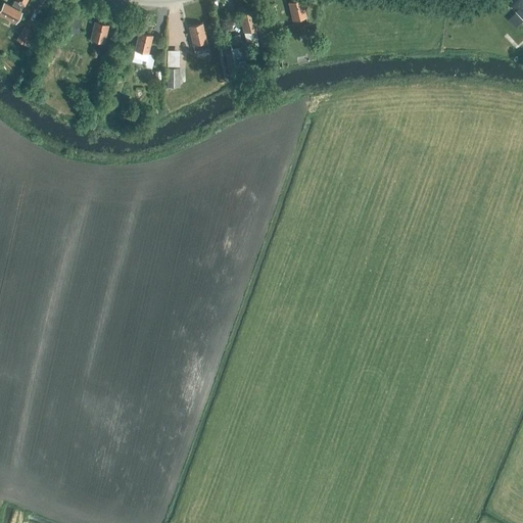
[(13,0),(14,1),(11,6),(4,3),(0,9),(0,15),(14,24),(24,6),(25,6),(27,0),(13,0)]
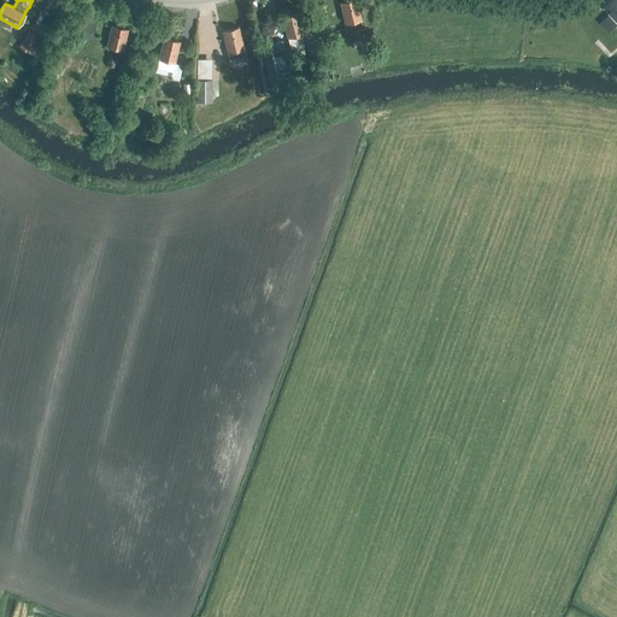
[(345,23),(360,19),(356,0),(350,0),(340,3),(345,23)]
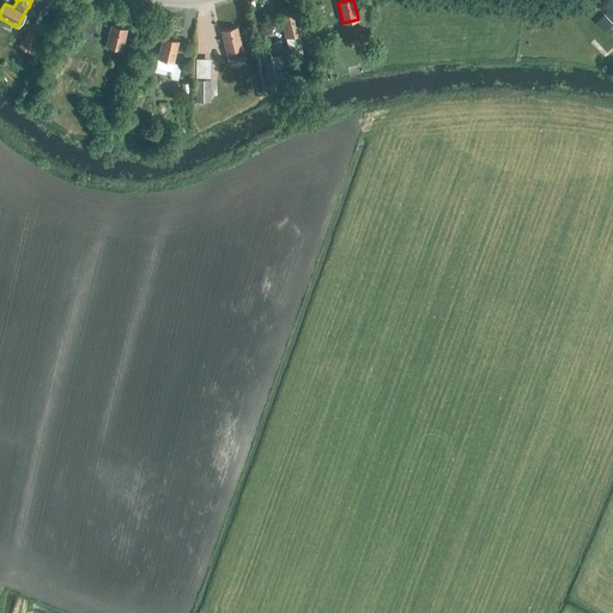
[(290,55),(302,52),(301,46),(303,44),(301,34),(302,34),(296,13),(280,17),(290,55)]
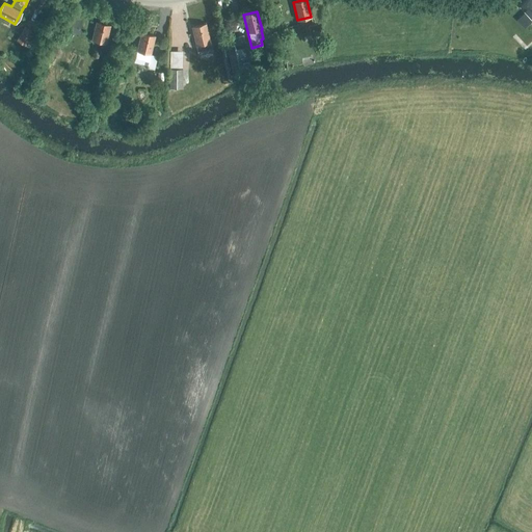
[(79,33),(84,17),(74,14),(69,30),(79,33)]
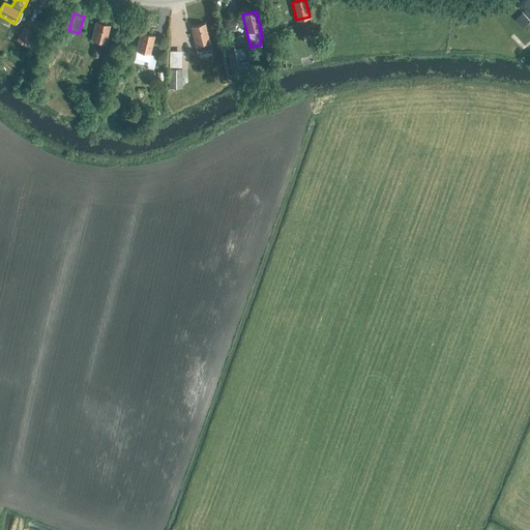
[(275,30),(284,29),(282,20),(273,22),(275,30)]
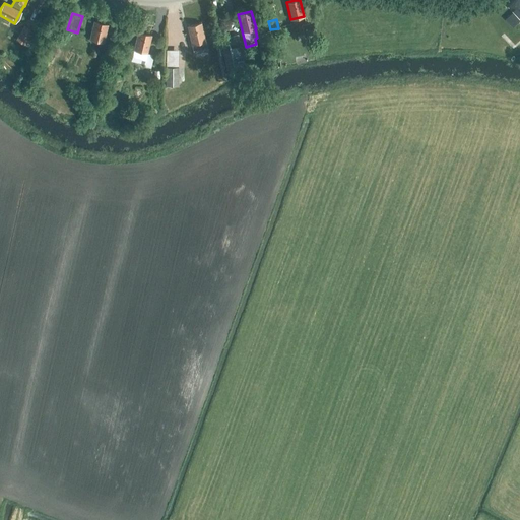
[(104,42),(108,24),(94,21),(89,39),(104,42)]
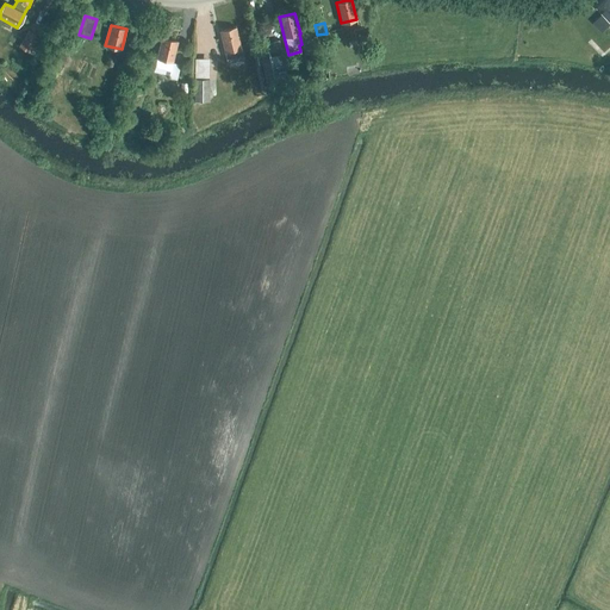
[(228,62),(243,58),(236,27),(221,31),(228,62)]
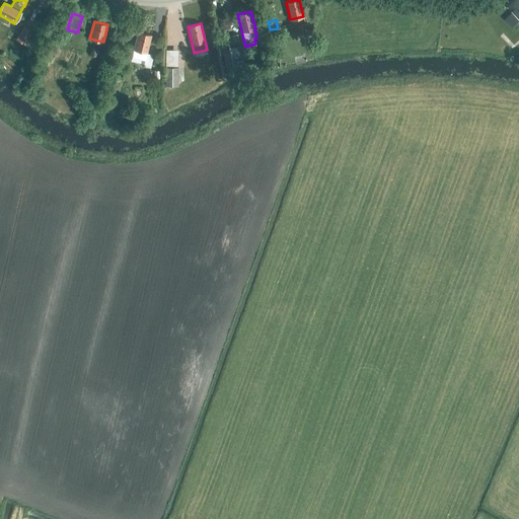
[(32,49),(41,34),(24,24),(15,40),(32,49)]
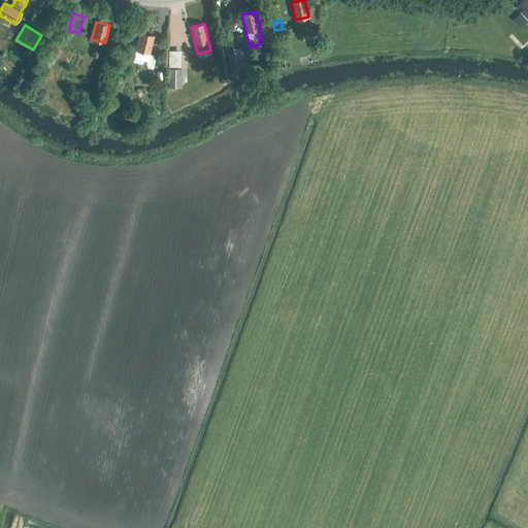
[(150,54),(154,36),(140,32),(135,51),(137,51),(137,52),(135,52),(133,61),(144,64),(144,65),(146,66),(145,67),(153,69),(157,56),(150,54)]
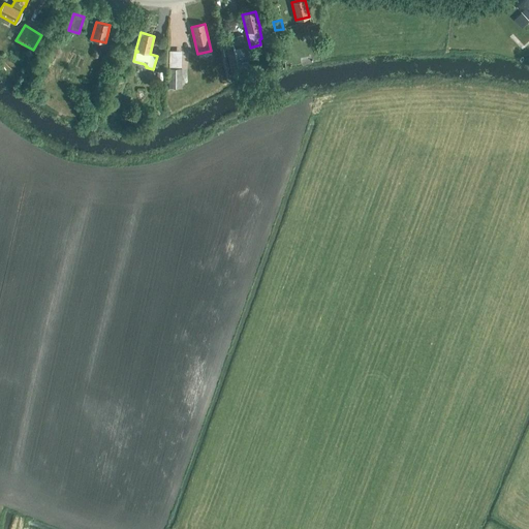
[(265,47),(275,44),(272,32),(261,34),(265,47)]
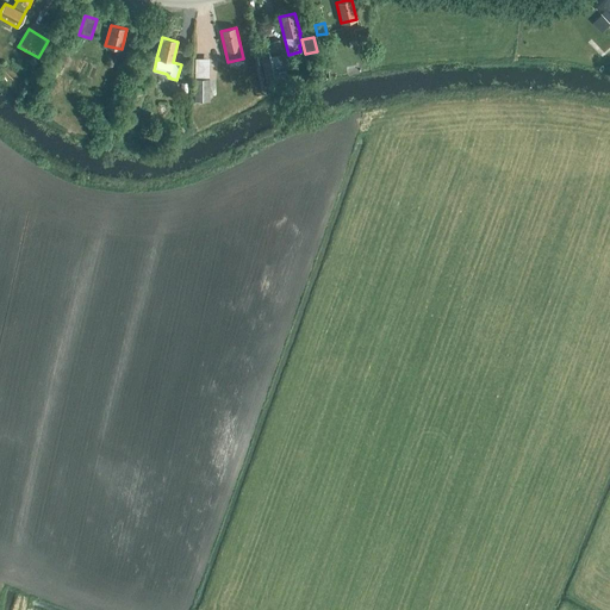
[(284,49),(281,50),(279,39),(256,44),(256,45),(253,47),(254,57),(255,56),(257,64),(262,63),(267,82),(288,78),(285,58),(286,58),(284,49)]
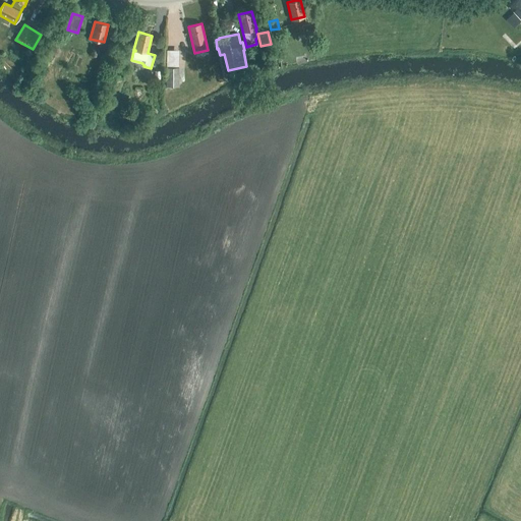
[(179,87),(179,67),(166,67),(166,75),(164,75),(164,82),(166,82),(166,87),(179,87)]
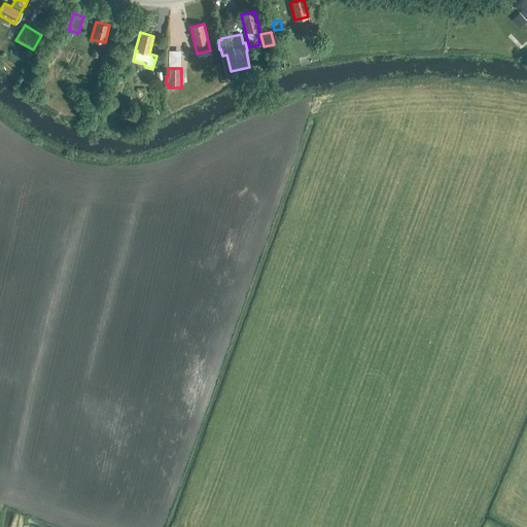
All buildings are outlined.
